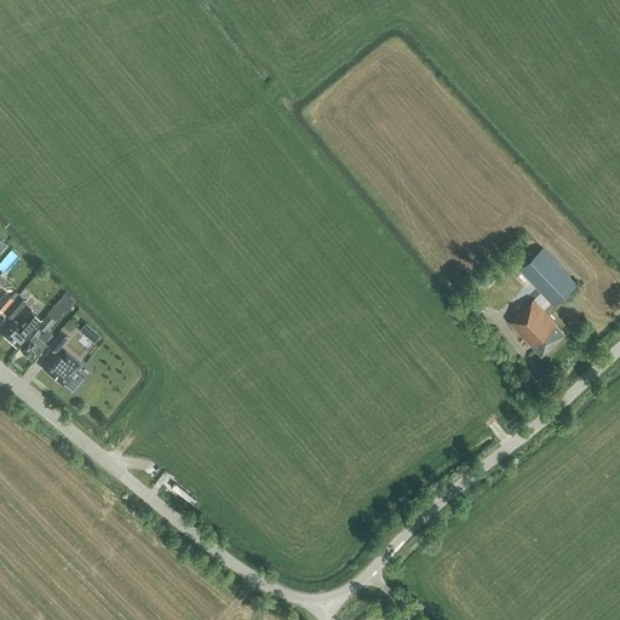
[(521,269),(555,304),(577,283),(543,248),(521,269)]
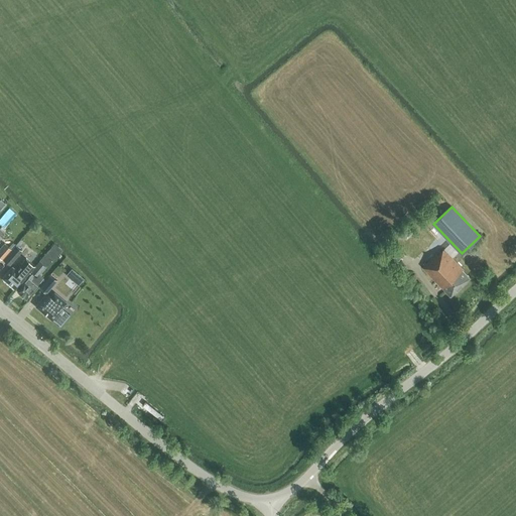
[(0,257),(1,259),(10,249),(4,244),(0,248),(0,257)]
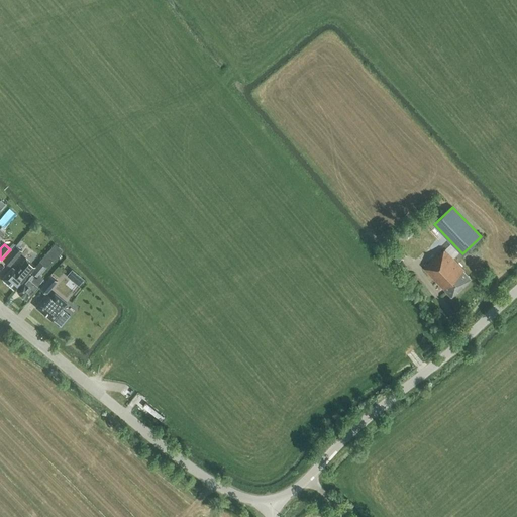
[(9,266),(22,251),(15,245),(3,260),(9,266)]
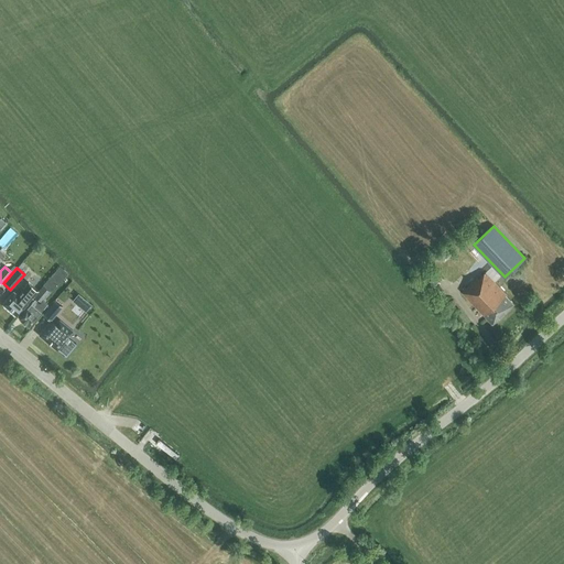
[(506,294),(485,272),(478,279),(477,278),(466,288),(465,286),(463,289),(464,290),(462,292),(491,324),(513,303),(506,295),(506,294)]
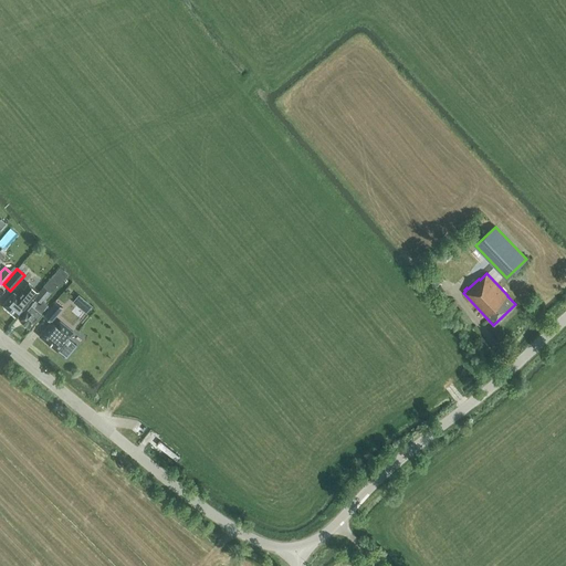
[(41,303),(50,292),(43,286),(34,296),(41,303)]
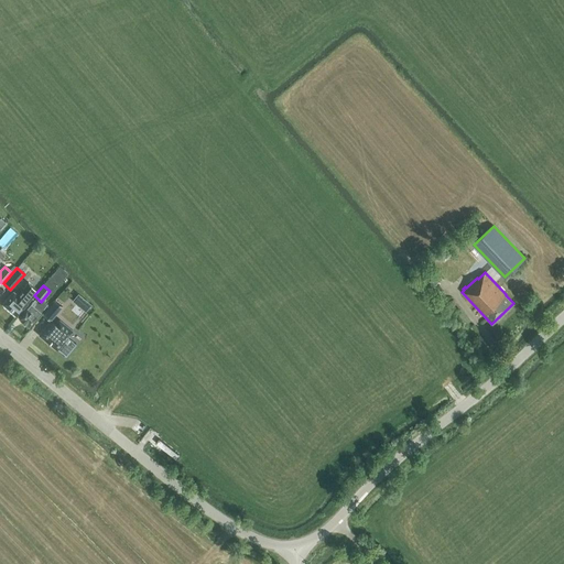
[(28,303),(36,292),(30,286),(20,297),(13,291),(2,304),(17,316),(28,303)]
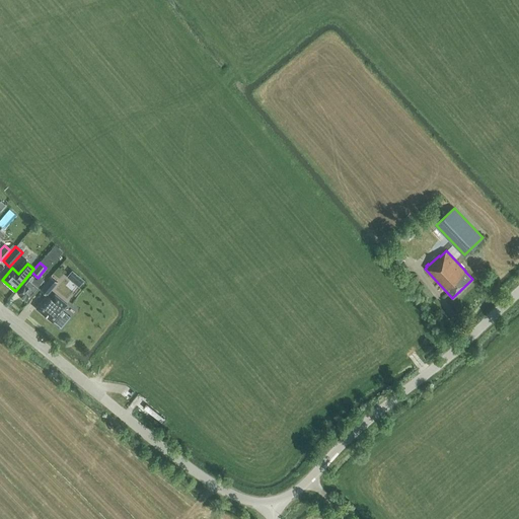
[(84,280),(72,270),(66,276),(78,287),(84,280)]
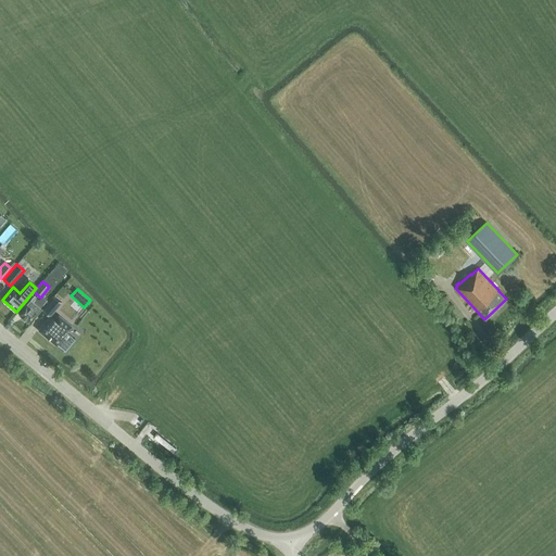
[(28,321),(40,307),(33,301),(35,299),(35,297),(34,295),(19,313),(28,321)]
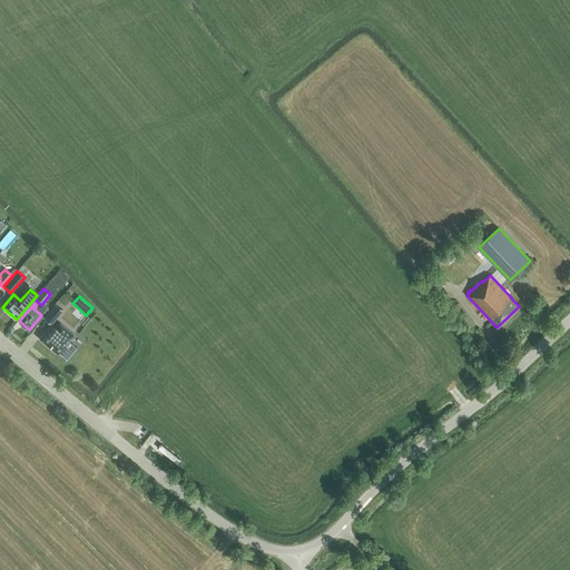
[(51,324),(64,311),(56,304),(43,317),(51,324)]
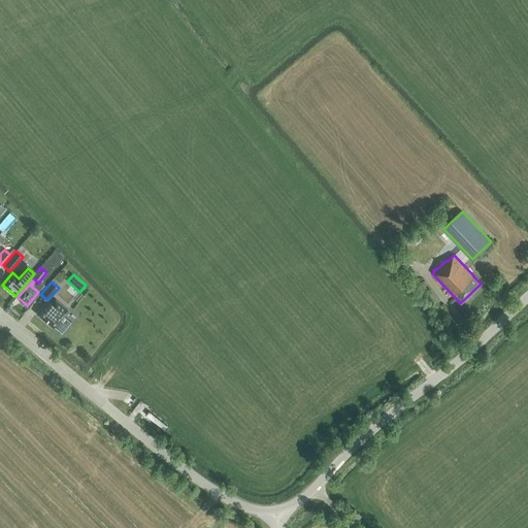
[(68,309),(56,299),(50,305),(45,302),(36,314),(54,328),(60,320),(68,309)]
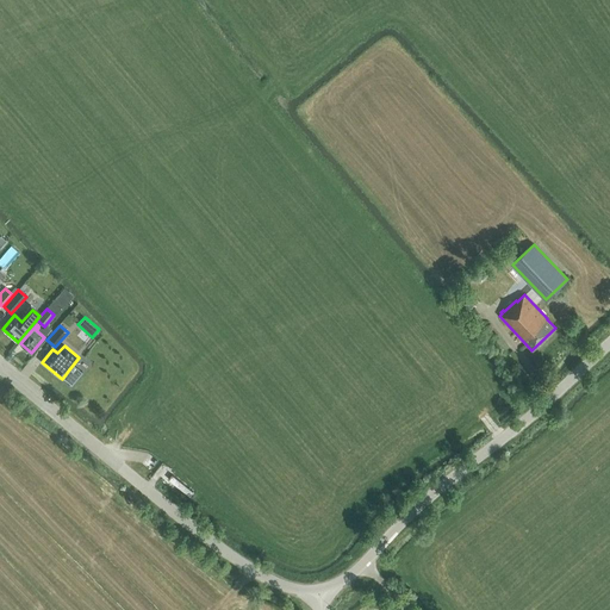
[(193,491),(172,474),(168,479),(191,496),(194,491),(193,491)]
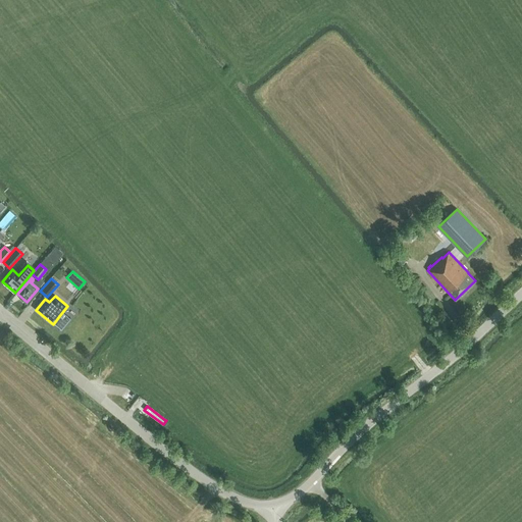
All buildings are outlined.
